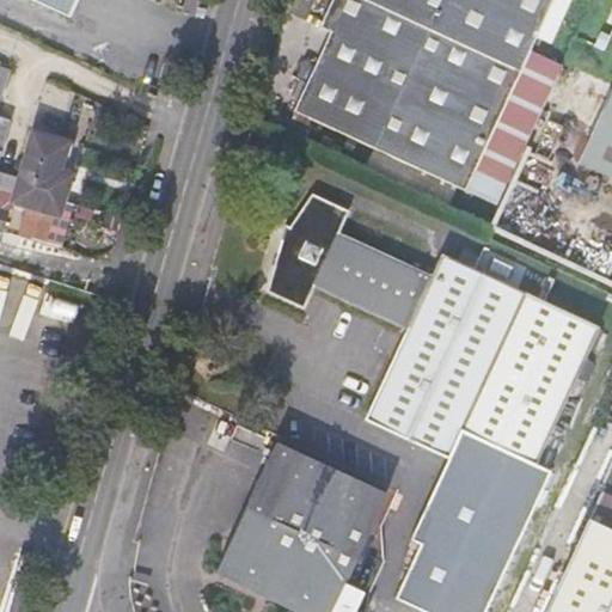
[(34,0),(69,16),(77,0),(34,0)]
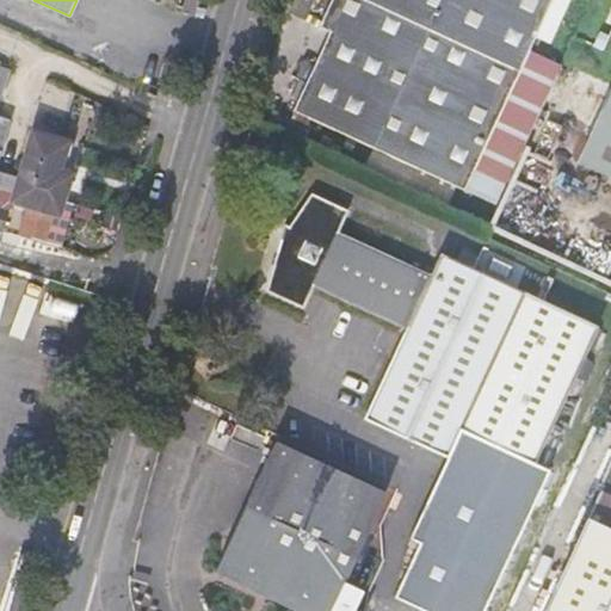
[(476,166),(507,180),(562,63),(531,49),(551,0),(332,0),(320,26),(331,31),(294,110),(466,190),(476,166)]
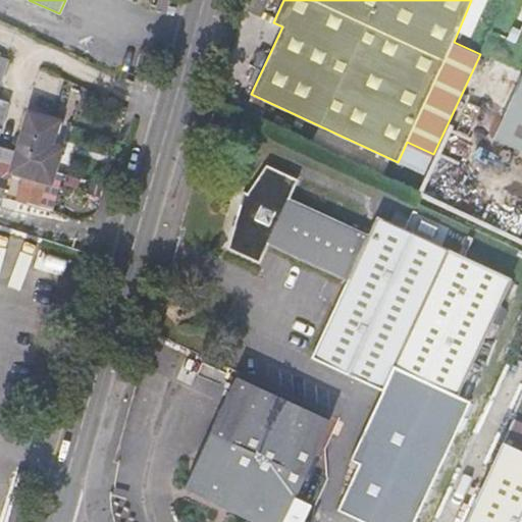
[(0,85),(8,58),(0,55),(0,196),(1,197),(2,197),(3,198),(13,163),(28,167),(16,200),(38,206),(52,210),(65,175),(53,172),(59,153),(49,149),(58,120),(28,111),(16,152),(0,147),(0,136),(9,102),(0,98),(0,85)]
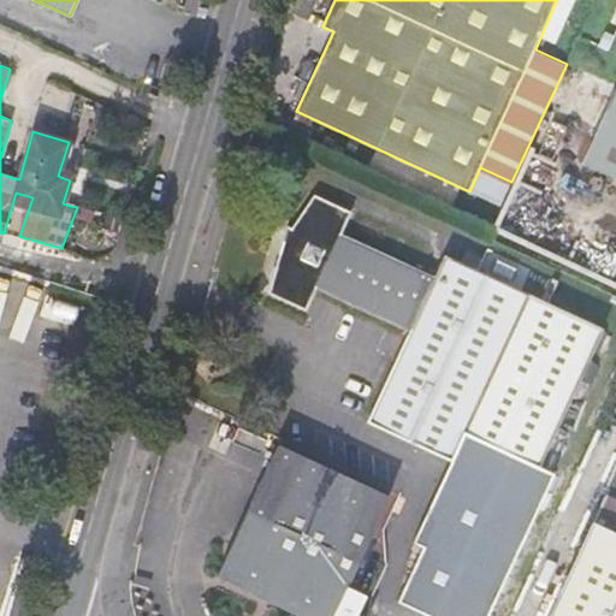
[(615,92),(582,164),(615,178),(615,92)]
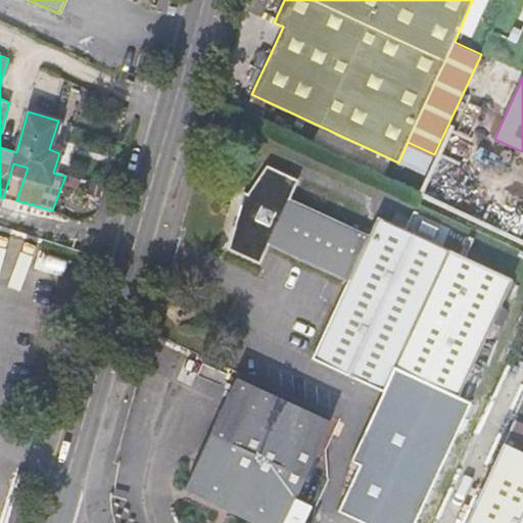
[(298,180),(268,165),(248,193),(244,191),(229,248),(259,264),(269,245),(347,281),(313,358),(384,390),(385,388),(394,367),(459,396),(513,279),(378,217),(369,234),(290,198),(298,180)]
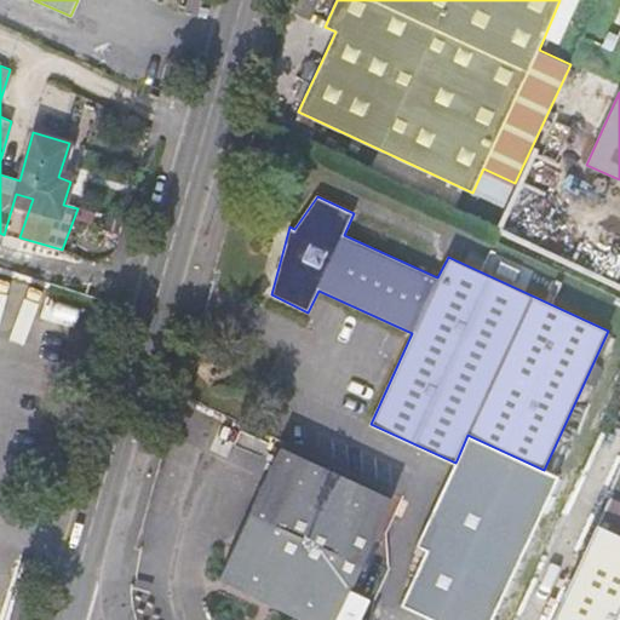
[(466,465),(476,445),(466,440),(457,460),(466,465)]
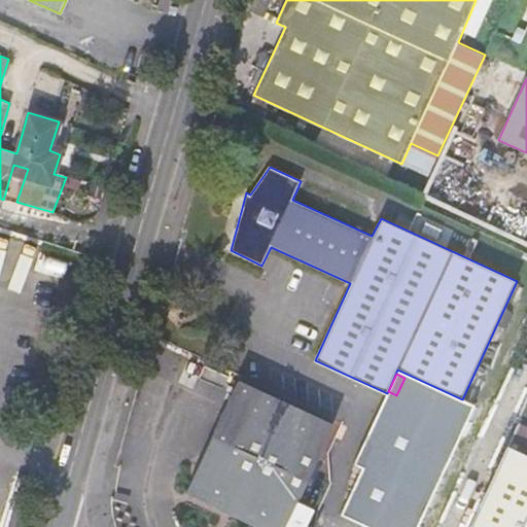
[(259,526),(305,526),(313,510),(297,502),(332,426),(238,381),(186,493),(259,526)]
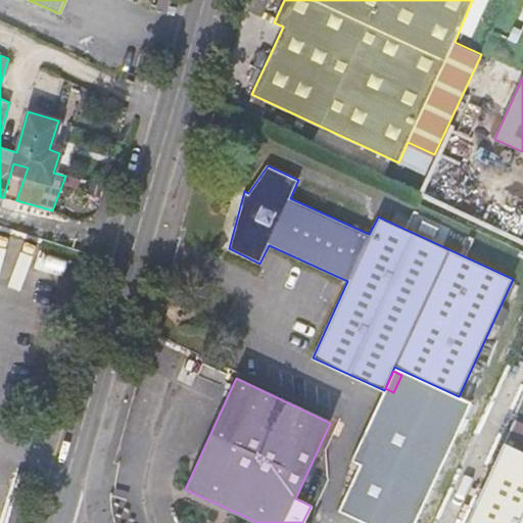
[(504,443),(522,452),(522,425),(514,421),(504,443)]
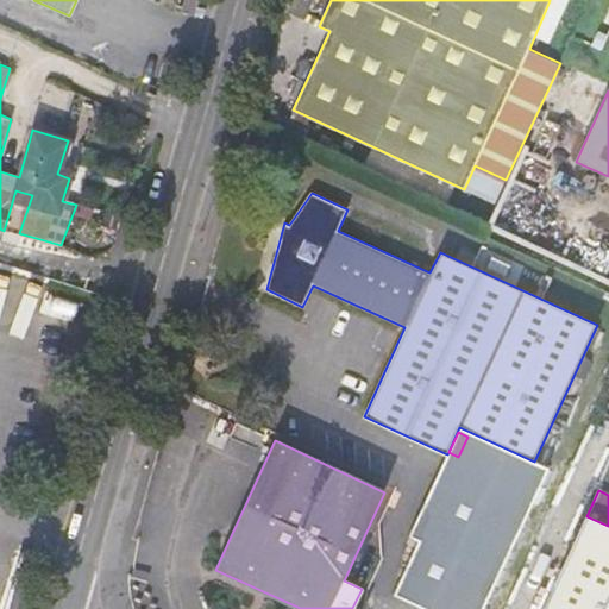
[(608,608),(608,526),(586,516),(542,608),(608,608)]
